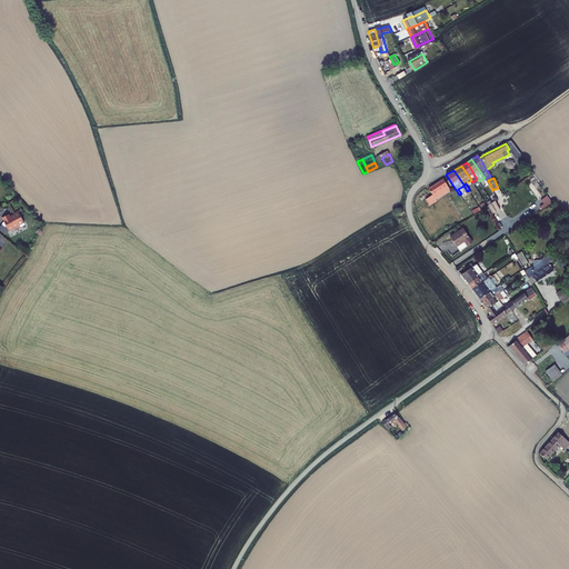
[(432,195),(426,200),(430,206),(437,201),(436,199),(450,190),(443,180),(429,189),(432,195)]
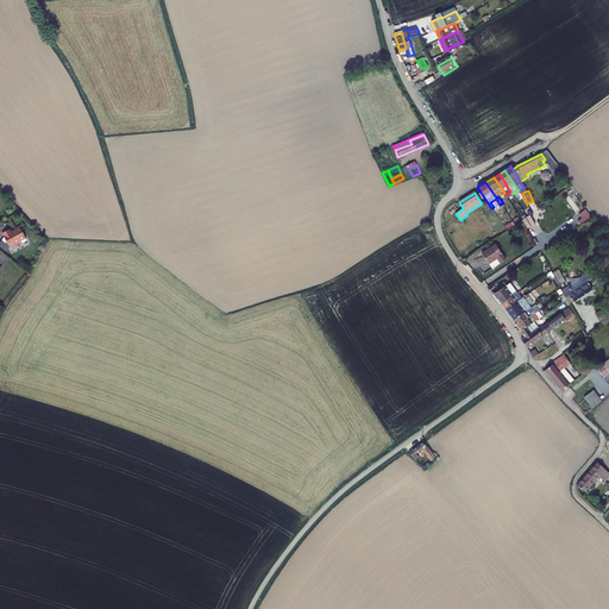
[(589,208),(581,213),(583,218),(579,220),(581,223),(592,217),(589,208)]
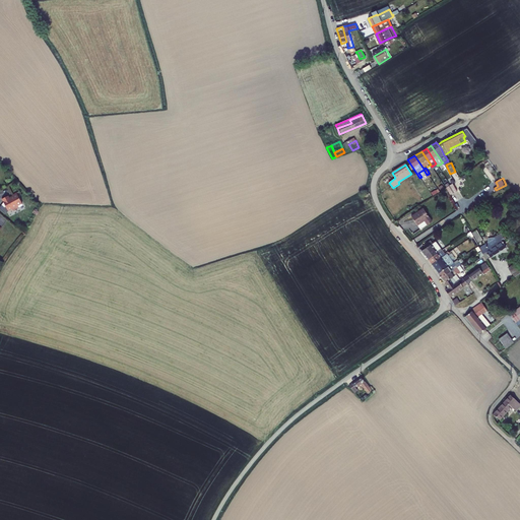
[(457,191),(453,184),(446,188),(450,195),(457,191)]
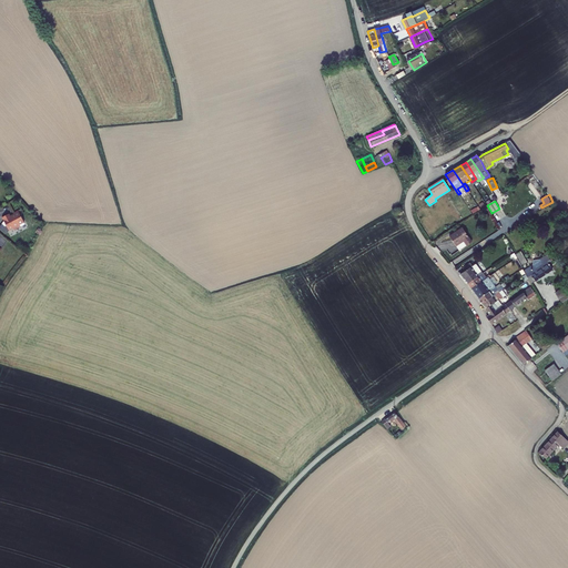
[(22,225),(16,213),(11,215),(11,216),(8,219),(7,216),(0,219),(0,221),(1,223),(0,223),(0,232),(1,235),(11,231),(12,233),(18,230),(17,227),(22,225)]
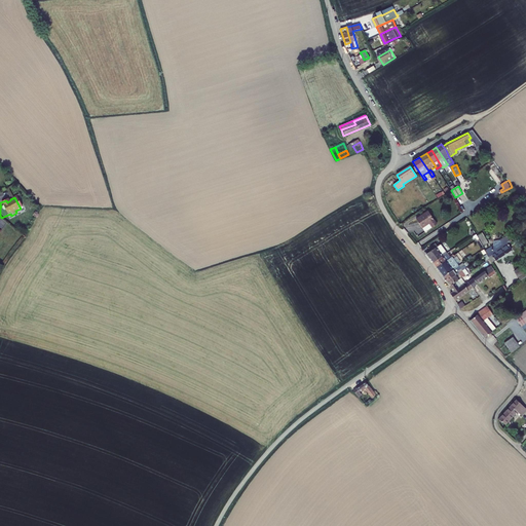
[(428,211),(416,219),(422,228),(423,227),(425,230),(431,226),(433,227),(437,224),(428,211)]
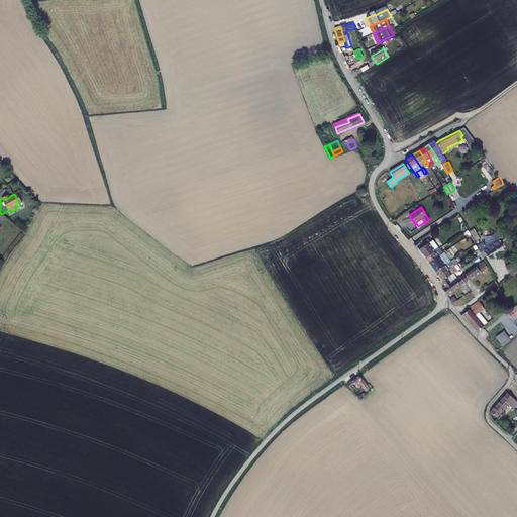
[(480,239),(474,229),(470,232),(476,241),(480,239)]
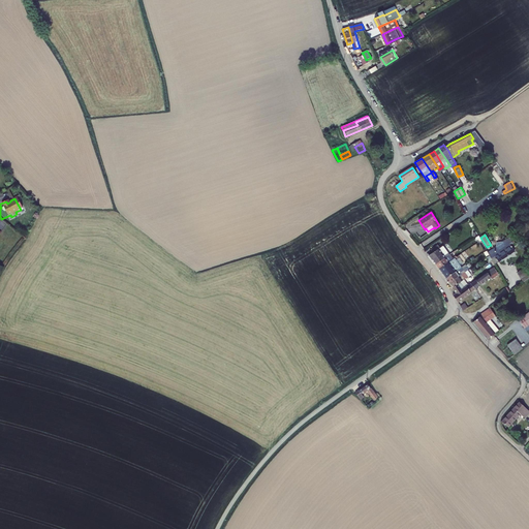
[(495,265),(515,251),(510,245),(515,243),(510,237),(503,242),(497,243),(496,247),(488,253),(489,254),(491,258),(495,265)]
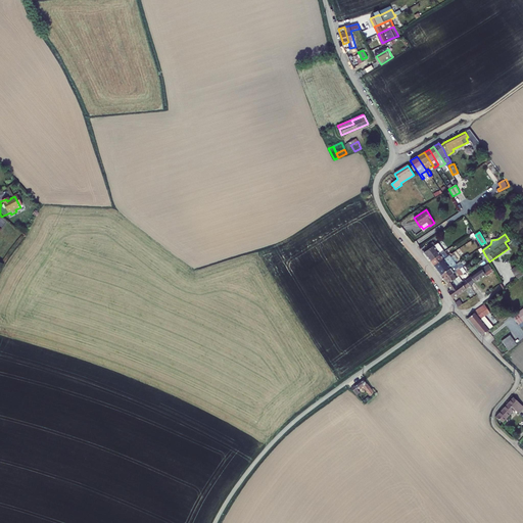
[(446,250),(454,245),(453,244),(452,245),(452,244),(439,253),(434,246),(435,245),(433,242),(426,247),(428,250),(424,252),(431,262),(446,250)]
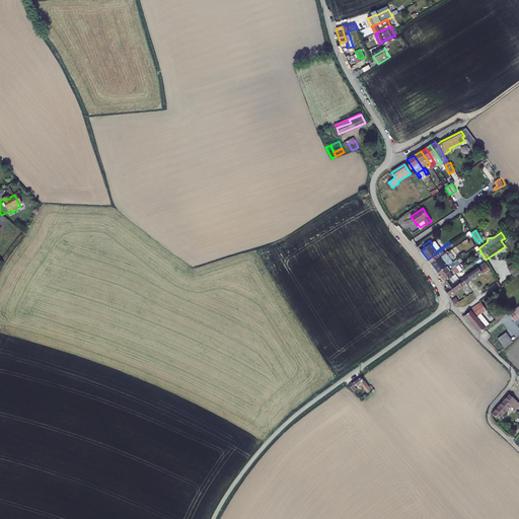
[(443,250),(444,249),(443,248),(428,260),(431,265),(445,253),(443,250)]
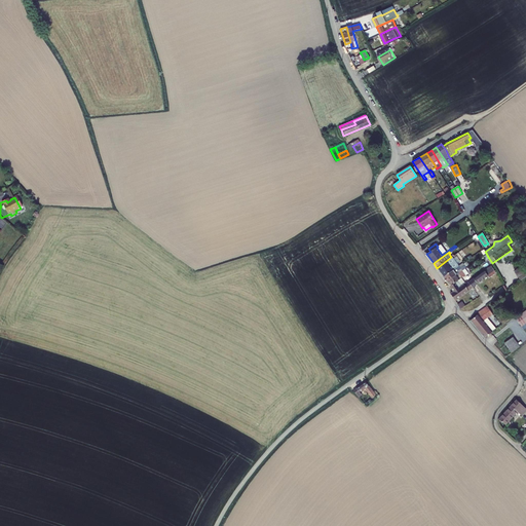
[(456,261),(453,256),(451,257),(437,268),(440,272),(456,261)]
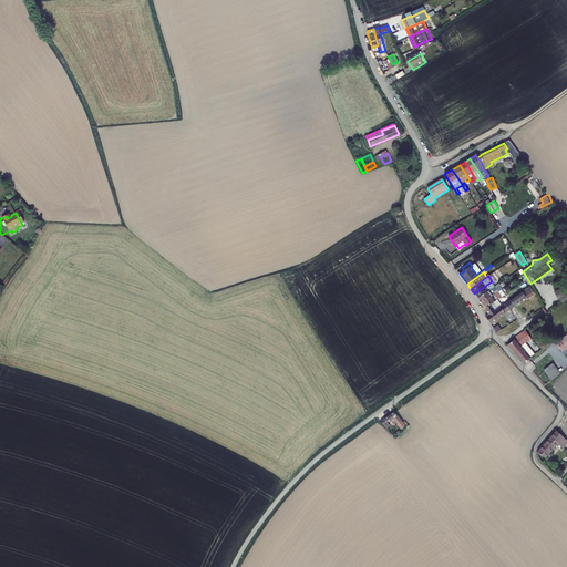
[(495,286),(492,281),(474,294),(478,299),(495,286)]
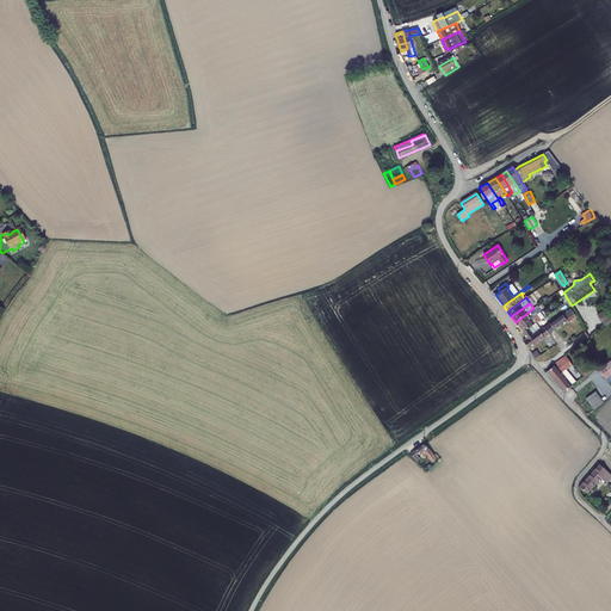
[(537,314),(542,310),(537,306),(534,308),(516,322),(519,327),(537,314)]
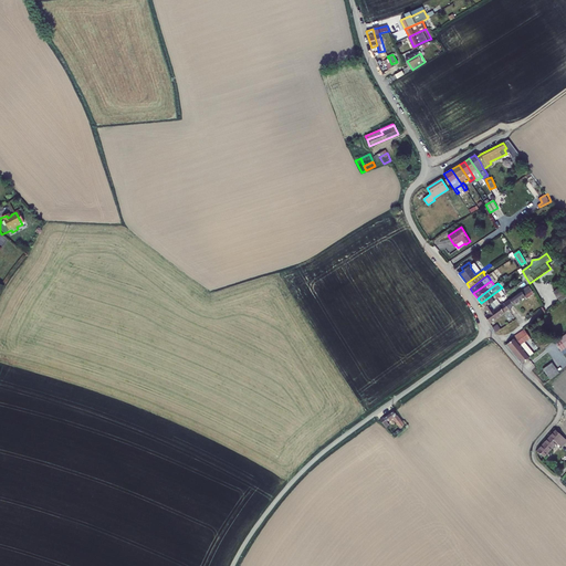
[(531,285),(504,302),(509,310),(519,302),(525,297),(526,299),(533,294),(534,293),(531,285)]
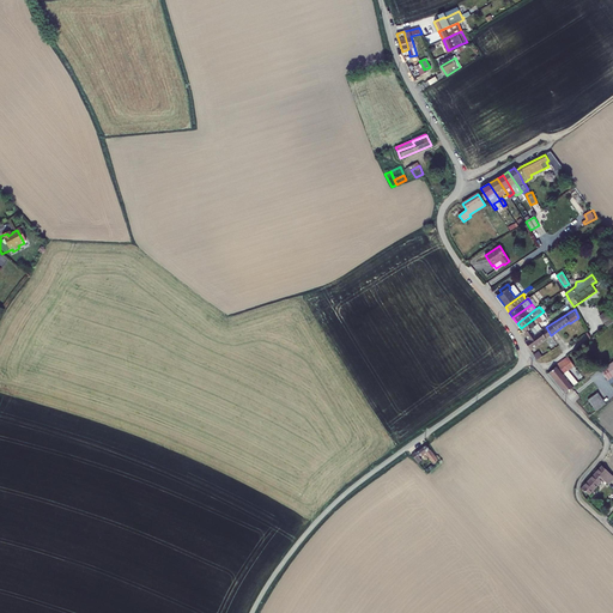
[(612,314),(611,310),(601,315),(606,326),(612,321),(612,314)]
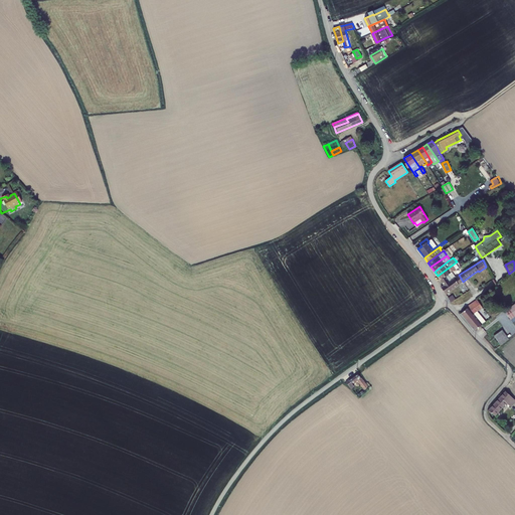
[(446,276),(459,267),(458,266),(455,268),(453,265),(438,276),(441,280),(446,276)]
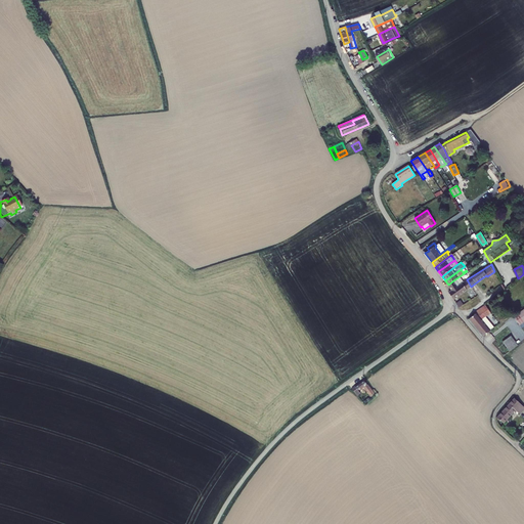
[(453,299),(471,287),(467,279),(457,287),(453,280),(448,285),(452,291),(449,293),(453,299)]
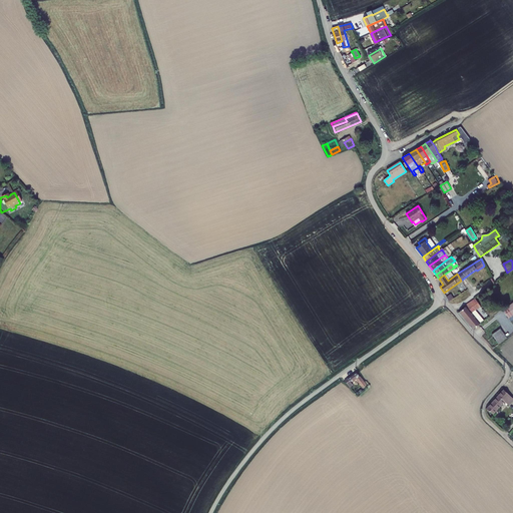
[(475,318),(471,314),(481,307),(475,299),(465,306),(466,307),(459,313),(473,330),(484,321),(478,314),(475,315),(477,317),(475,318)]
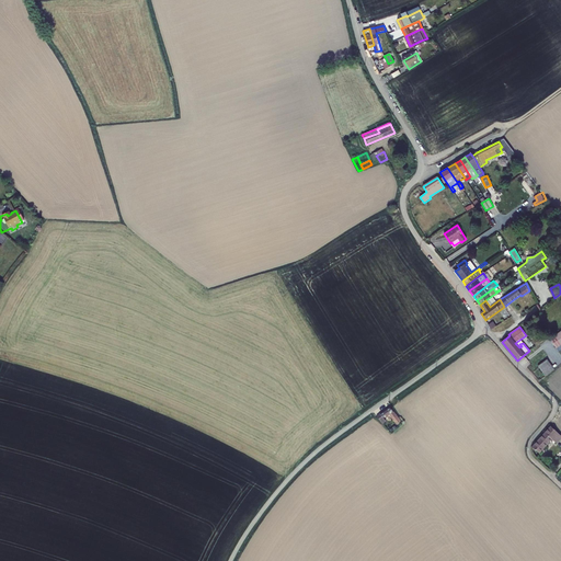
[(560,364),(560,348),(560,350),(534,369),(538,376),(542,373),(545,376),(560,364)]
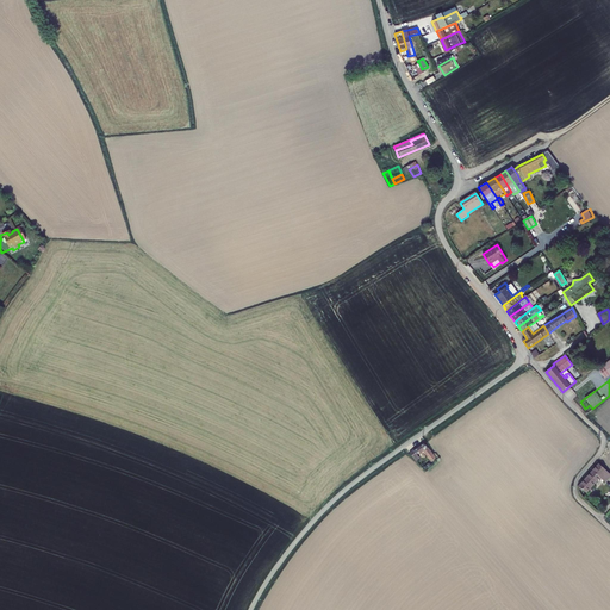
[(414,450),(410,453),(416,461),(419,458),(417,455),(423,452),(431,461),(435,458),(433,454),(428,448),(424,442),(414,450)]
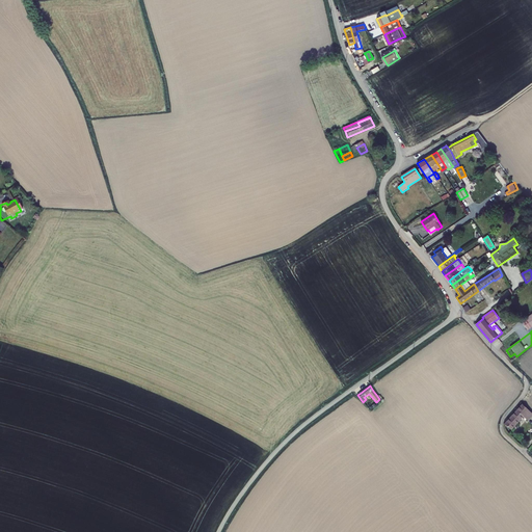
[(531,413),(523,404),(505,424),(511,429),(523,416),(527,420),(531,415),(531,413)]
